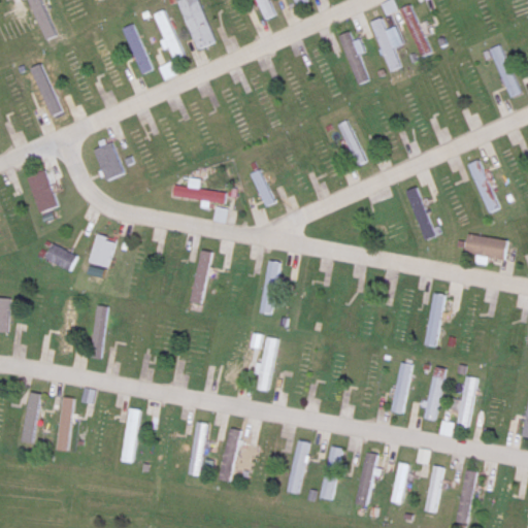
[(200,0),(182,0),(178,1),(196,52),(217,44),(200,0)]
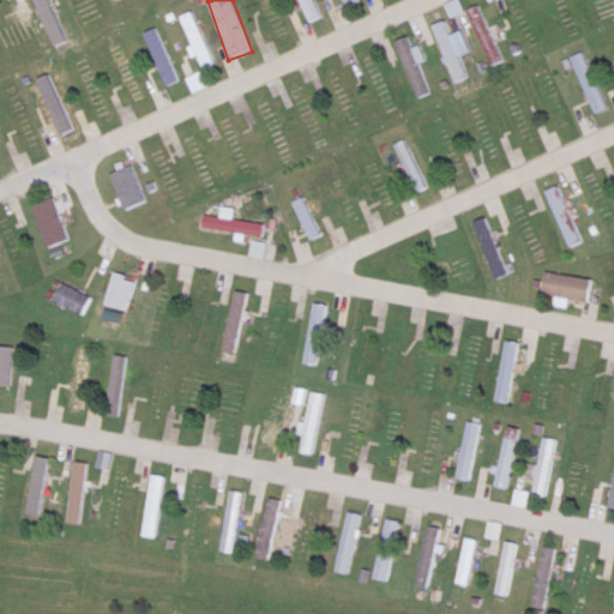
[(296,0),(308,25),(324,18),(315,0),(296,0)]
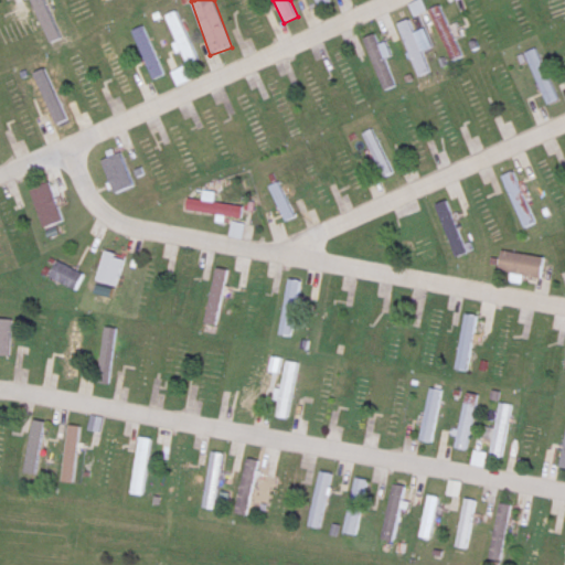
[(466,56),(443,6),(429,12),(452,63),(466,56)]
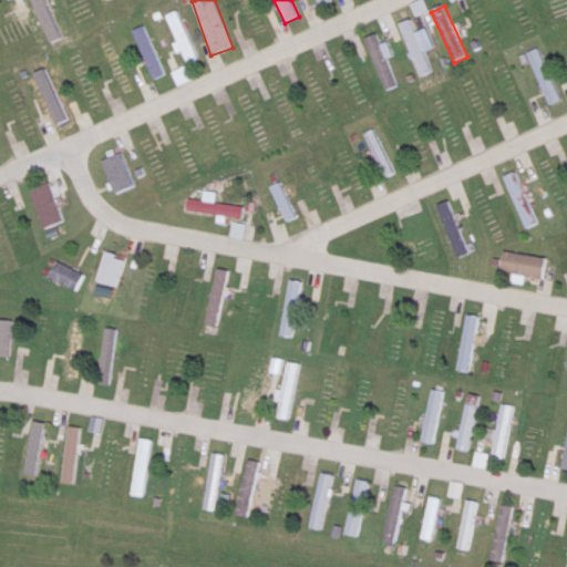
[(185,66),(198,60),(176,12),(163,18),(185,66)]
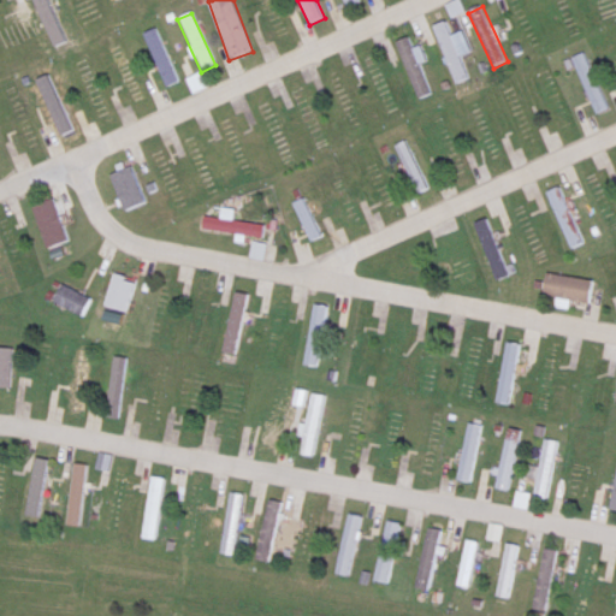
[(465,57),(475,53),(468,31),(455,36),(450,22),(434,27),(455,87),(473,81),(465,57)]
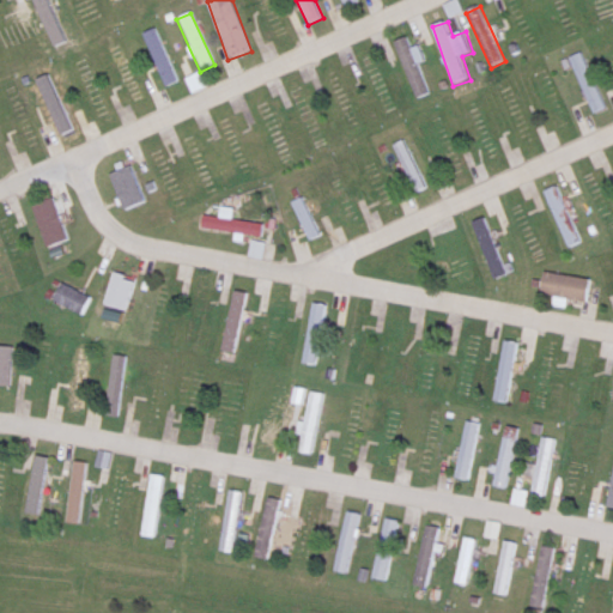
[(177,82),(153,29),(138,36),(162,89),(177,82)]
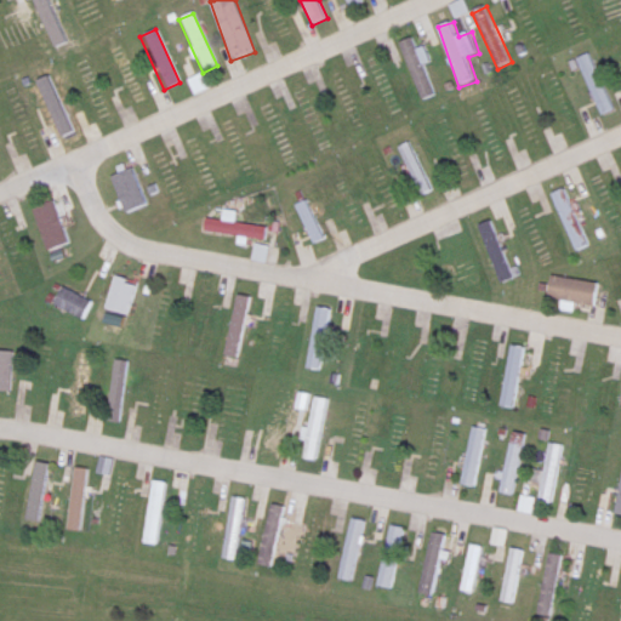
[(398,45),(422,103),(439,96),(415,38),(398,45)]
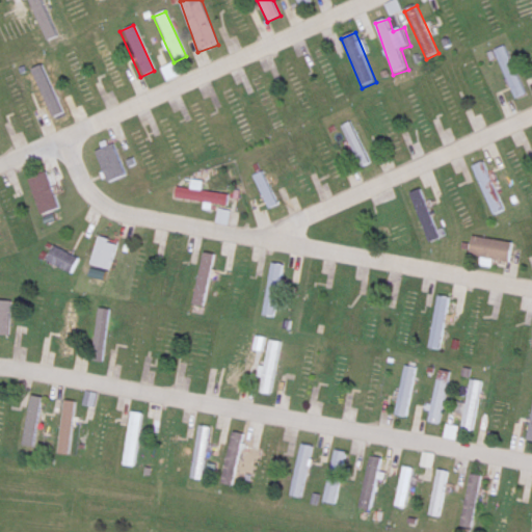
[(493,51),(515,99),(527,92),(504,46),(493,51)]
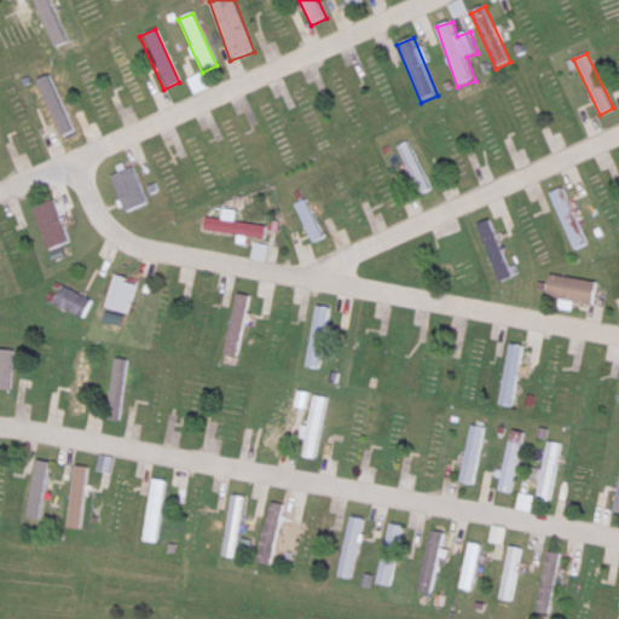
[(397,148),(412,197),(427,194),(412,143),(397,148)]
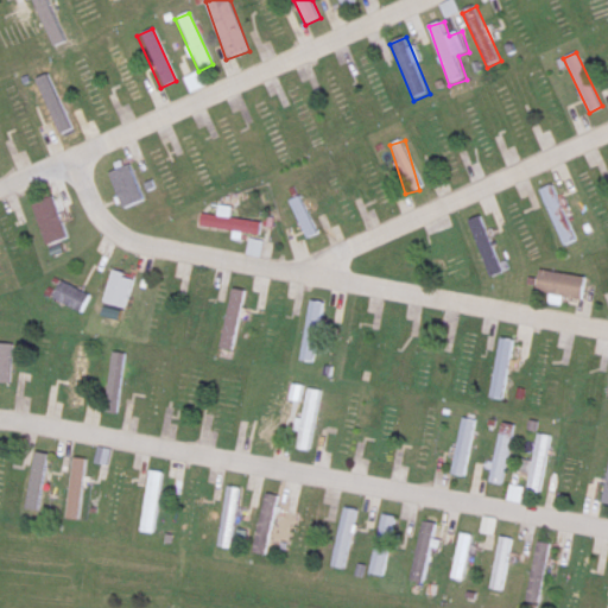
[(102,175),(118,211),(143,201),(126,164),(102,175)]
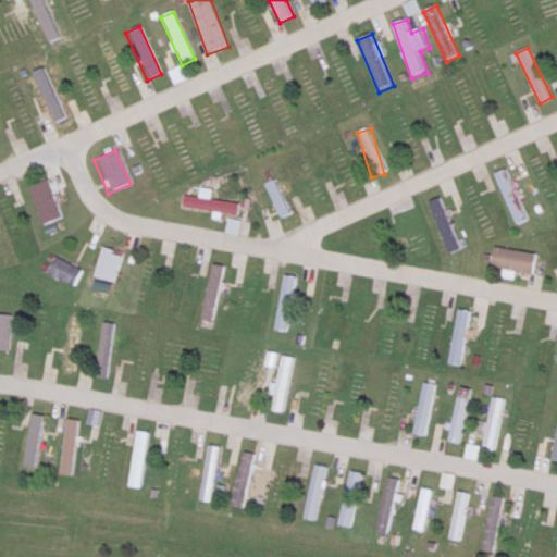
[(529,221),(509,169),(495,175),(515,226),(529,221)]
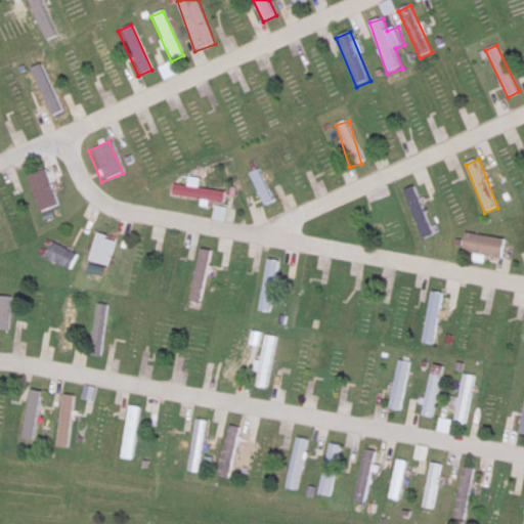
[(25,176),(40,214),(58,206),(43,168),(25,176)]
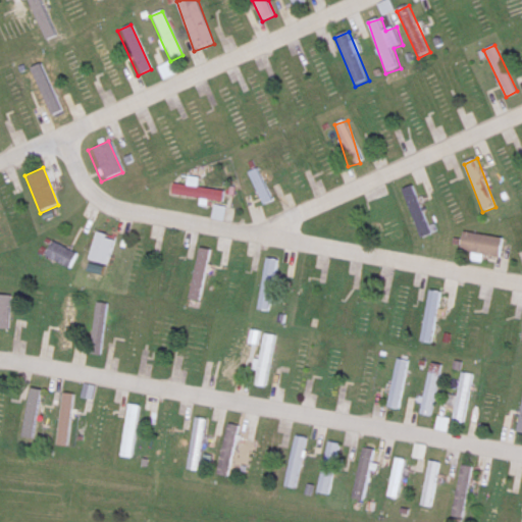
[(167,195),(223,202),(224,192),(169,185),(167,195)]
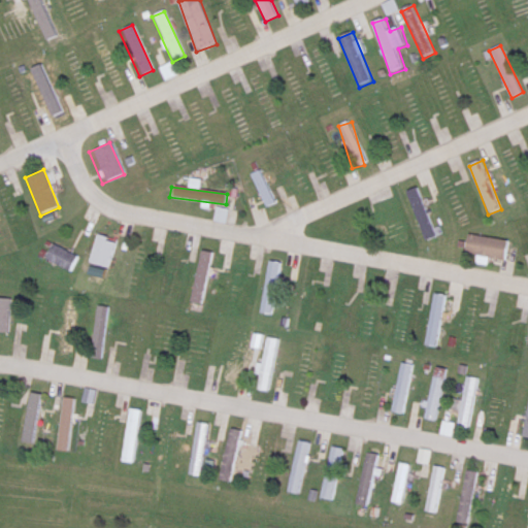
[(421,188),(405,193),(421,243),(436,238),(421,188)]
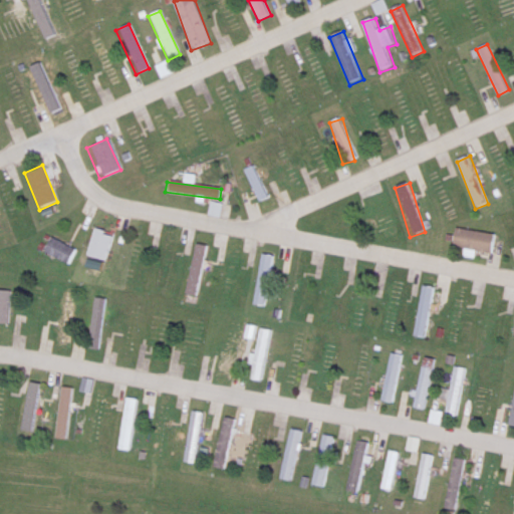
[(493,254),(497,236),(455,228),(451,247),(493,254)]
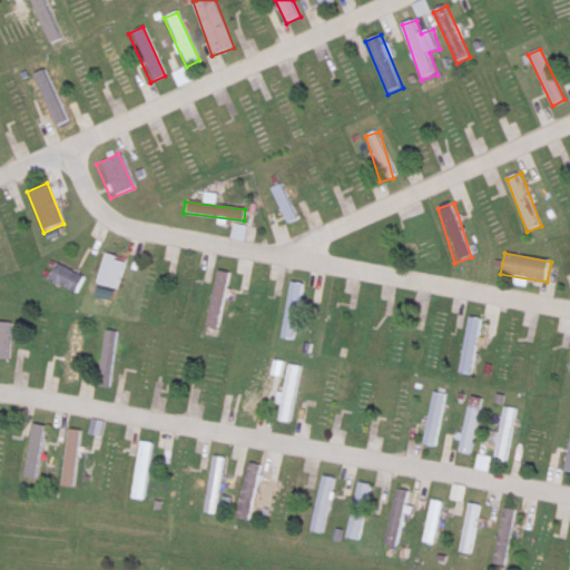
[(127,258),(104,255),(99,285),(123,288),(127,258)]
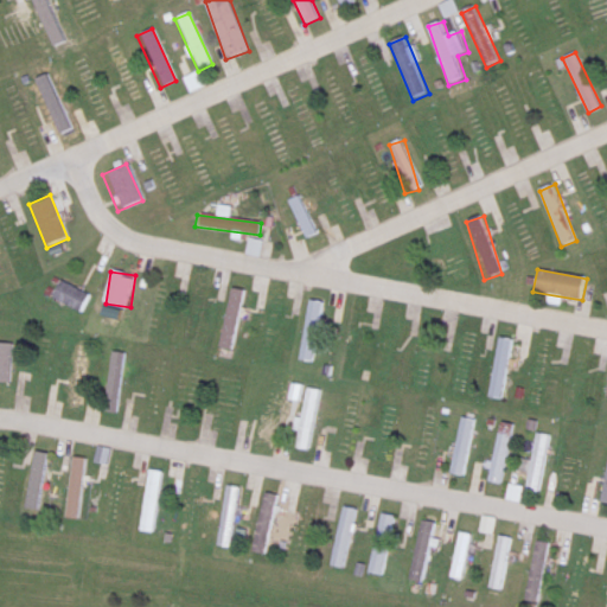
[(85,314),(94,298),(62,281),(53,298),(85,314)]
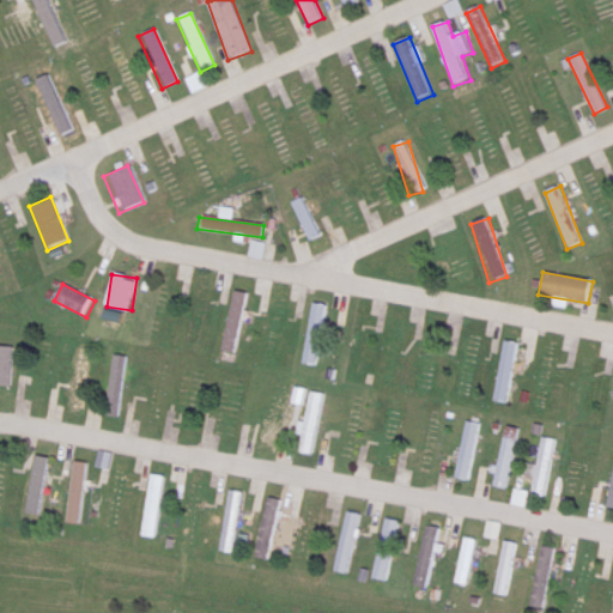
[(222,352),(237,354),(244,293),(229,291),(222,352)]
